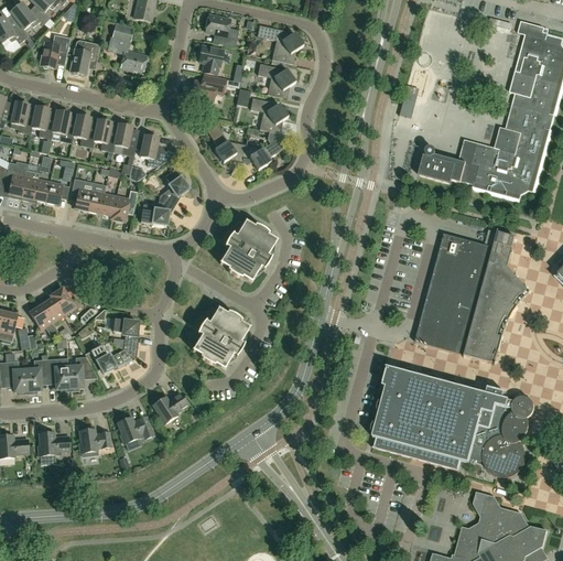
[(30,0),(36,6),(43,11),(47,6),(51,8),(58,0),(62,3),(64,0),(30,0)]
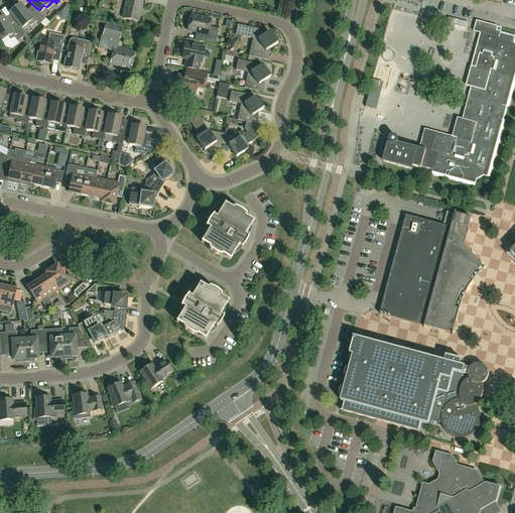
[(137,18),(141,0),(124,0),(121,15),(137,18)]
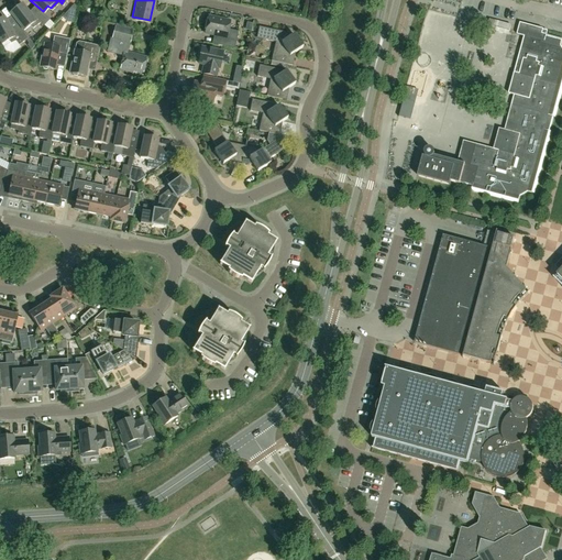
[(48,17),(43,11),(36,6),(31,12),(30,12),(21,1),(9,10),(18,21),(22,28),(29,23),(32,25),(40,20),(43,22),(48,17)]
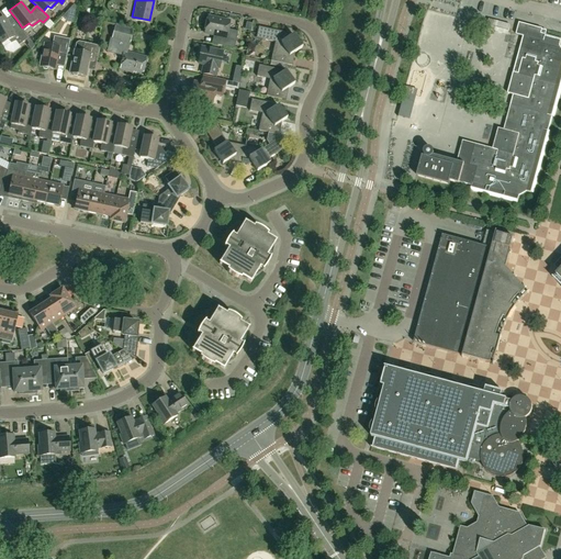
[(67,8),(74,12),(76,3),(73,1),(67,8)]
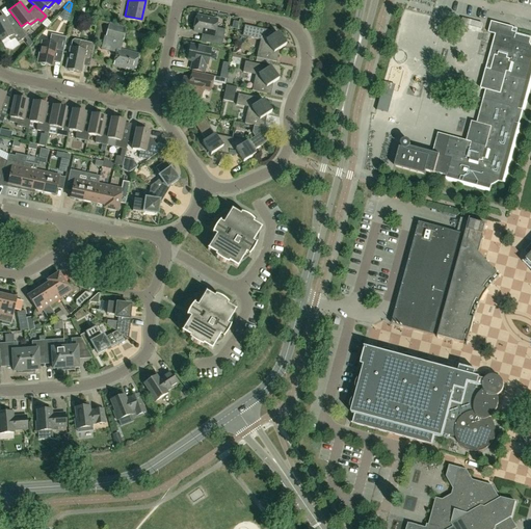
[(220,43),(224,27),(214,25),(216,18),(195,12),(192,28),(206,31),(205,40),(220,43)]
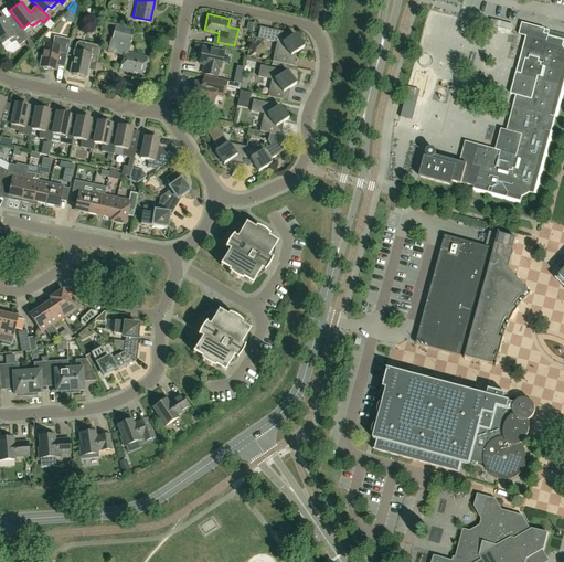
[(22,28),(18,21),(10,27),(10,28),(3,14),(0,16),(0,40),(1,41),(8,38),(10,41),(14,39),(18,42),(28,34),(22,28)]
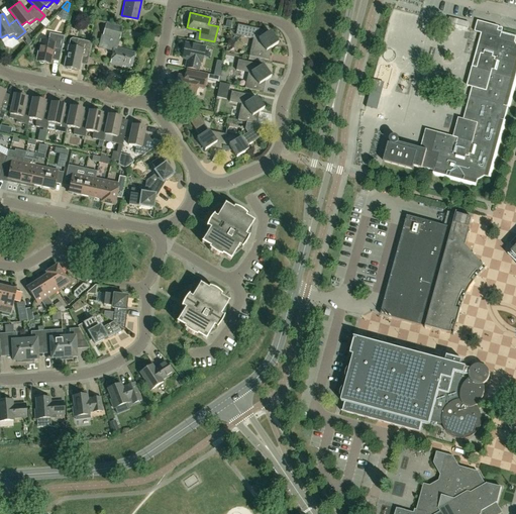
[(468,19),(448,14),(446,20),(445,23),(466,29),(466,27),(468,19)]
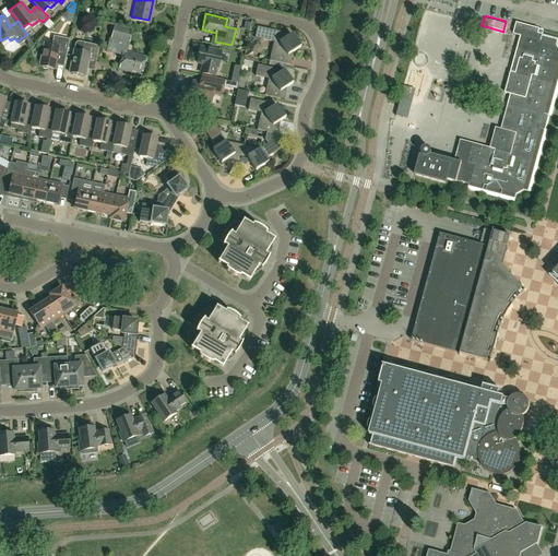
[(505,111),(547,123),(557,84),(557,46),(556,43),(557,36),(542,32),(543,28),(538,26),(515,20),(512,31),(520,33),(503,90),(509,92),(505,111)]
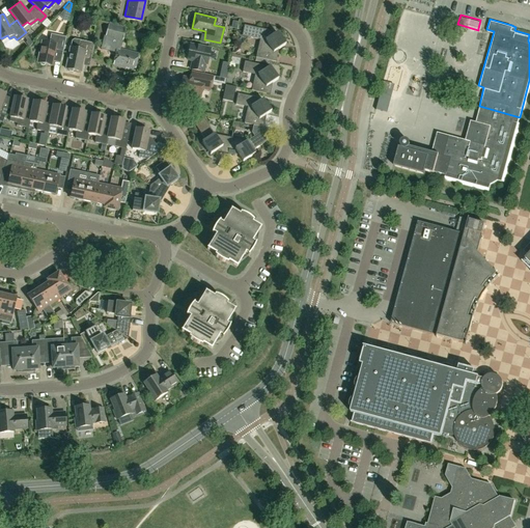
[(126,24),(108,20),(108,21),(106,21),(103,34),(104,34),(104,35),(121,40),(126,24)]
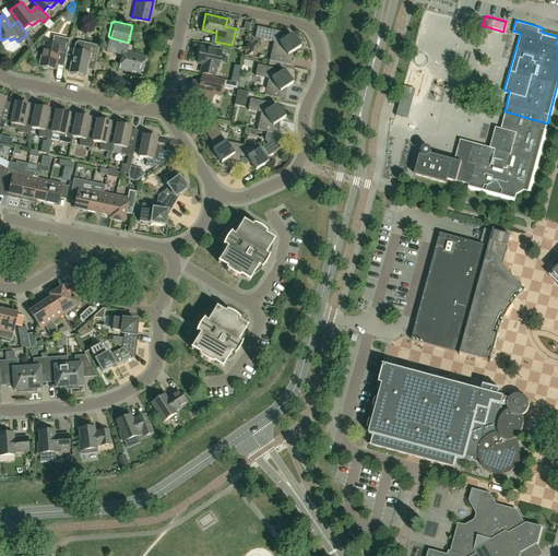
[(269,58),(284,61),(289,62),(292,49),(299,44),(291,32),(256,24),(253,35),(272,38),(269,58)]
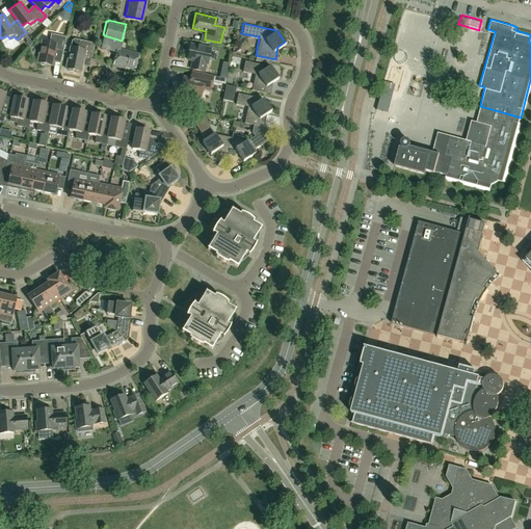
[(62,49),(65,34),(50,31),(48,40),(41,38),(36,60),(38,60),(40,62),(43,62),(45,61),(52,63),(55,48),(62,49)]
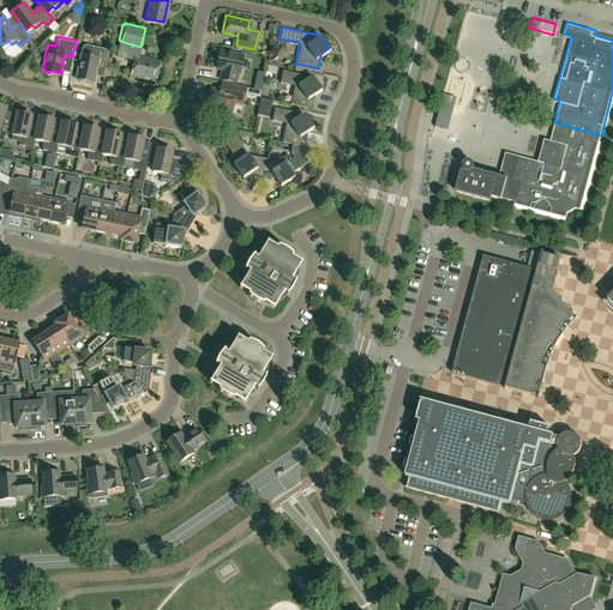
[(104,64),(108,47),(91,43),(89,50),(86,50),(88,47),(82,46),(74,76),(78,77),(79,79),(82,79),(84,78),(92,80),(96,62),(104,64)]
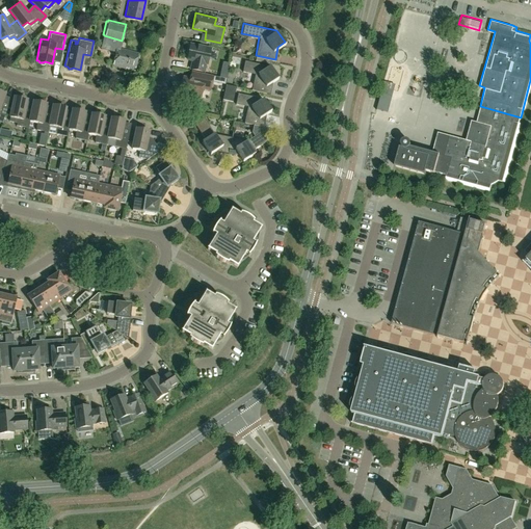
[(207,61),(210,47),(189,43),(188,50),(186,51),(186,54),(187,55),(186,57),(192,58),(190,67),(203,70),(205,60),(207,61)]
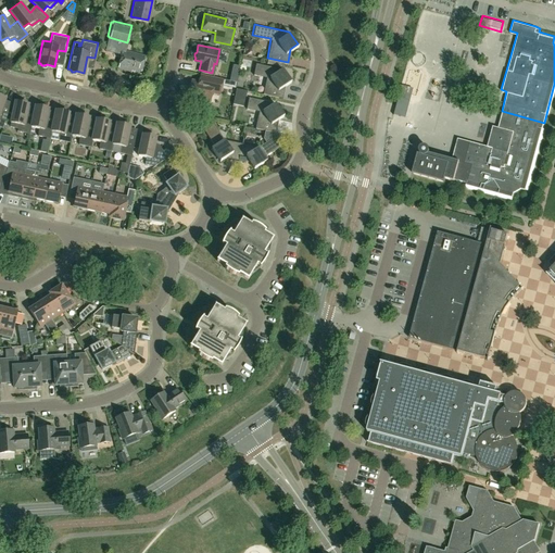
[(140,72),(144,53),(122,48),(117,65),(140,72)]
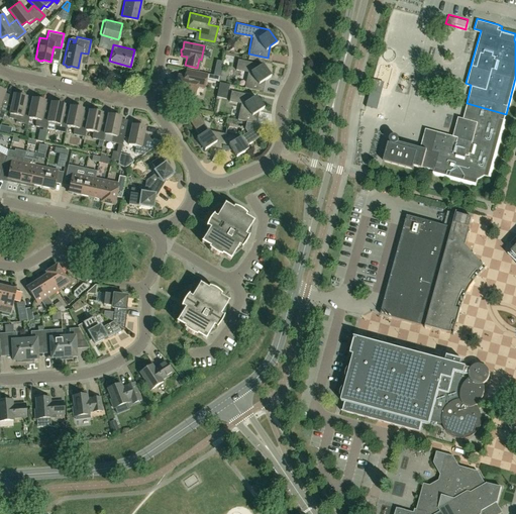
[(262,89),(265,78),(270,75),(262,63),(237,58),(235,68),(247,70),(243,85),(262,89)]
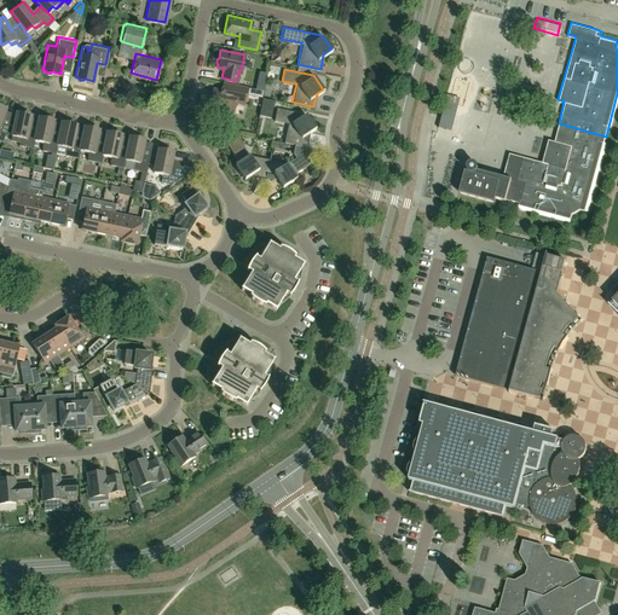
[(247,86),(221,81),(220,88),(213,87),(208,105),(232,110),(235,100),(243,103),(247,86)]
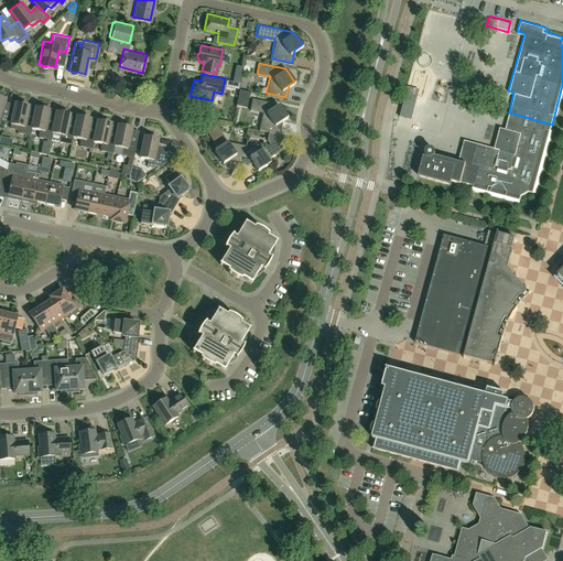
[(409,99),(412,86),(405,85),(402,97),(409,99)]
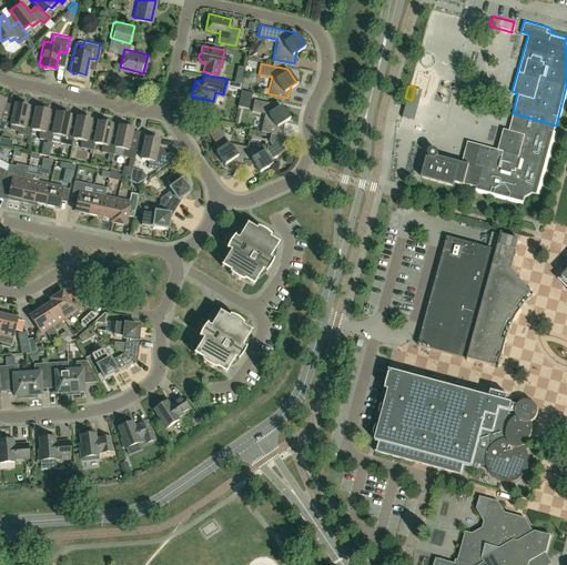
[(251,90),(240,88),(239,96),(250,98),(251,90)]
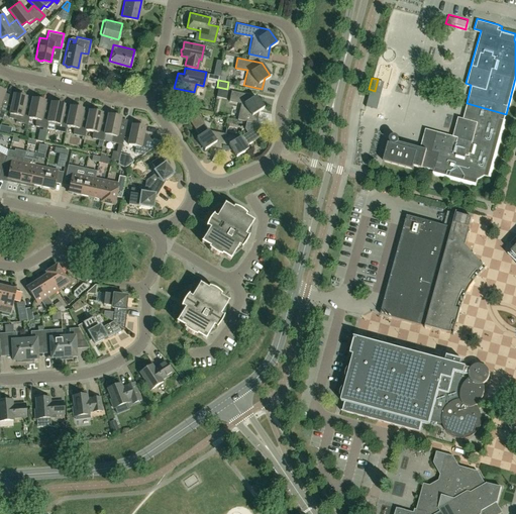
[(0,115),(2,116),(8,99),(2,97),(4,89),(0,87),(0,115)]
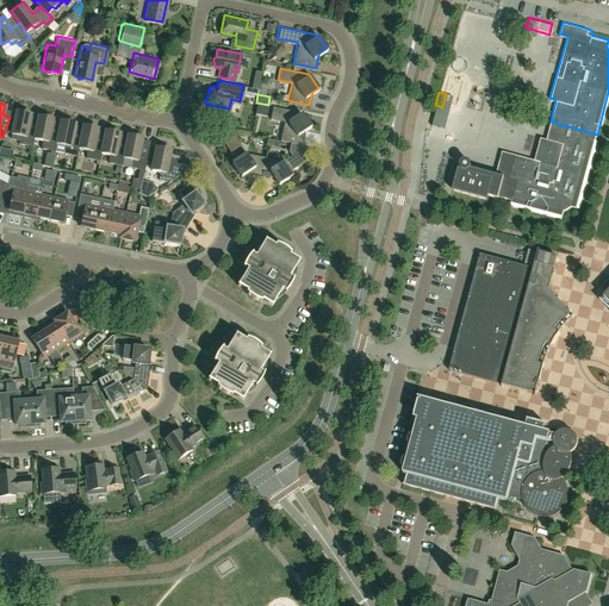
[(300,143),(304,129),(310,125),(302,111),(272,105),(269,117),(284,119),(280,138),(300,143)]
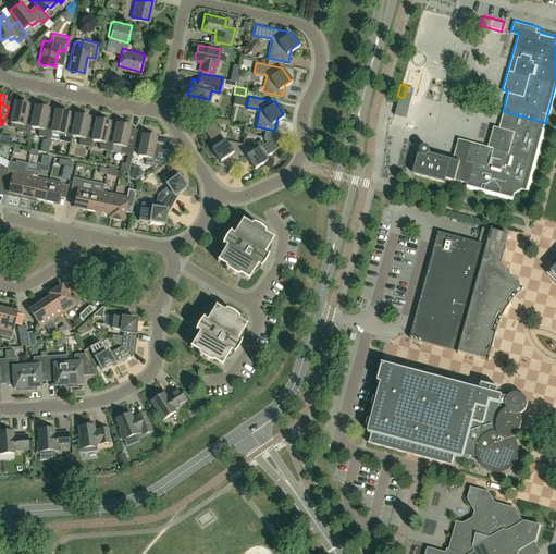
[(32,117),(25,115),(27,101),(14,99),(9,124),(17,126),(16,128),(29,132),(31,124),(32,117)]
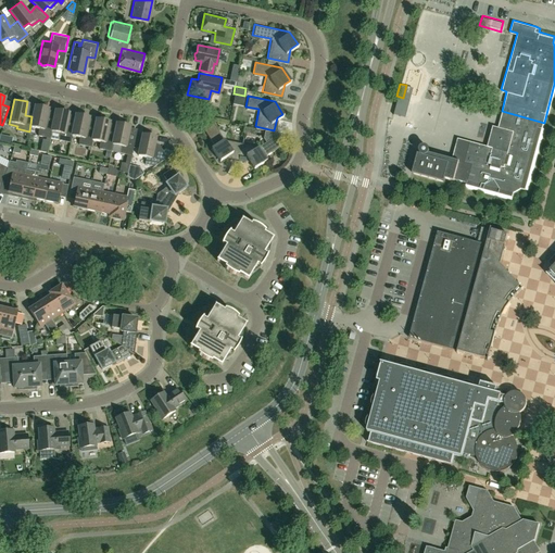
[(32,116),(30,124),(38,126),(37,130),(37,134),(49,136),(52,121),(45,120),(48,105),(35,103),(34,105),(32,116)]
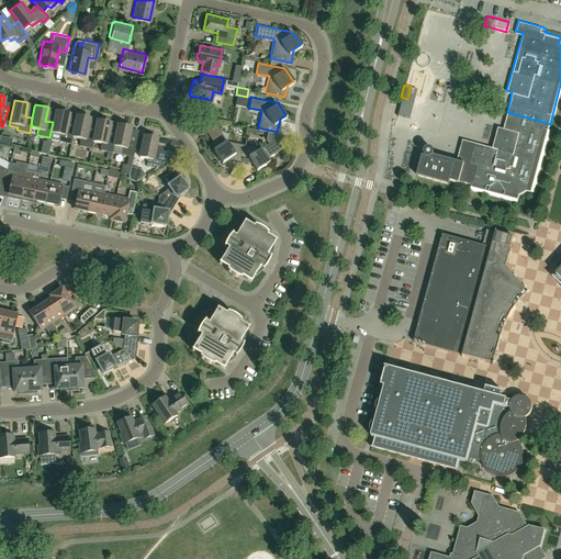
[(71,134),(74,126),(73,126),(66,125),(69,111),(55,109),(53,122),(49,137),(70,142),(73,134),(71,134)]
